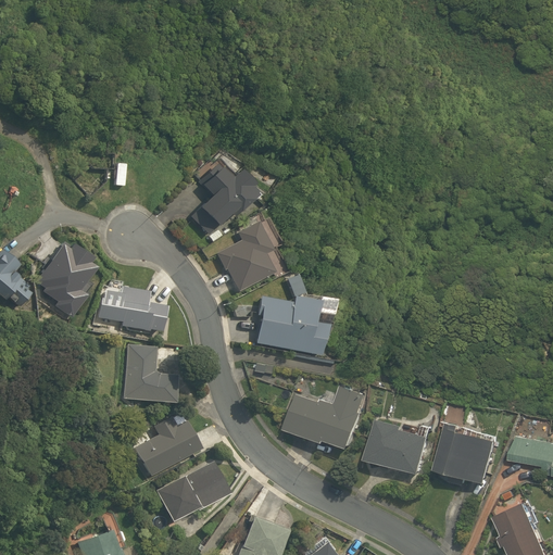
[(200,207),(191,216),(193,218),(209,235),(217,226),(230,213),(234,216),(256,196),(249,187),(252,184),(238,169),(230,177),(221,167),(217,164),(201,179),(200,181),(203,185),(213,194),(200,207)]
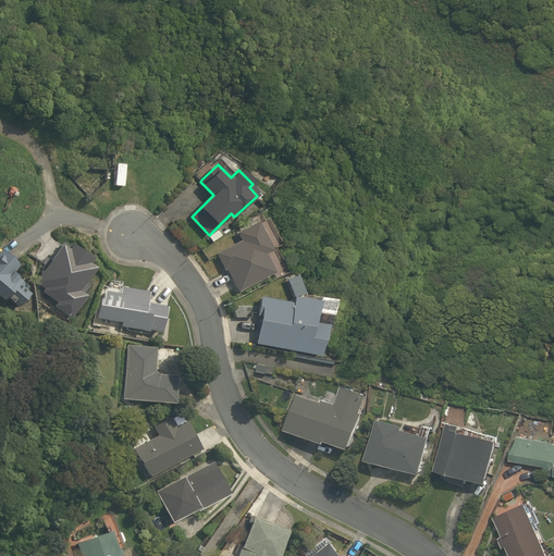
[(243,241),(218,252),(219,256),(226,270),(229,269),(239,292),(278,272),(268,254),(275,250),(261,221),(239,232),(243,241)]
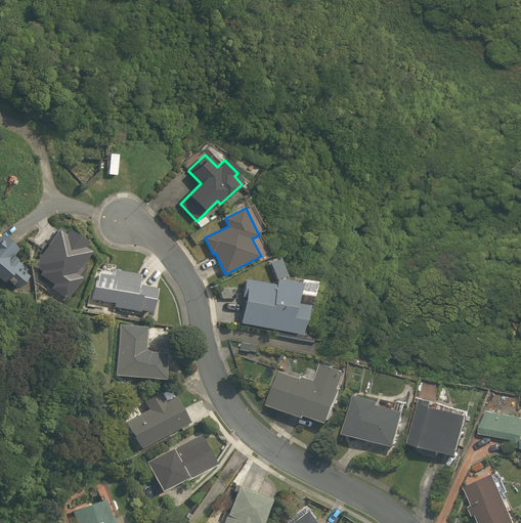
[(66,235),(58,230),(45,249),(35,265),(43,271),(41,274),(55,284),(53,289),(69,299),(83,277),(77,273),(91,252),(84,248),(88,243),(69,230),(66,235)]
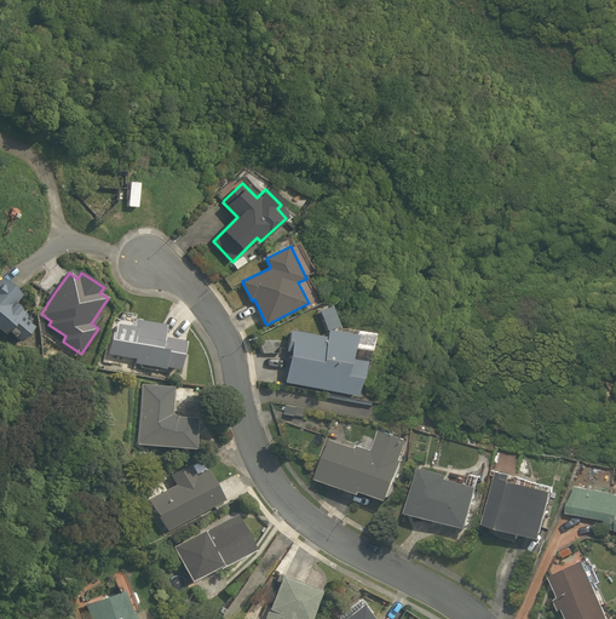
[(0,330),(6,334),(9,332),(23,342),(35,326),(30,322),(33,319),(15,304),(22,296),(0,279),(0,278),(0,330)]
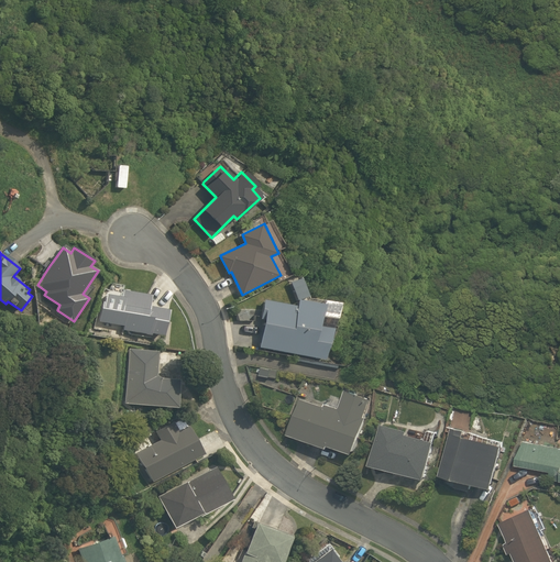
[(106,301),(105,301),(100,321),(124,326),(123,330),(152,335),(152,333),(163,335),(168,310),(149,307),(151,295),(124,289),(123,297),(108,294),(106,301)]
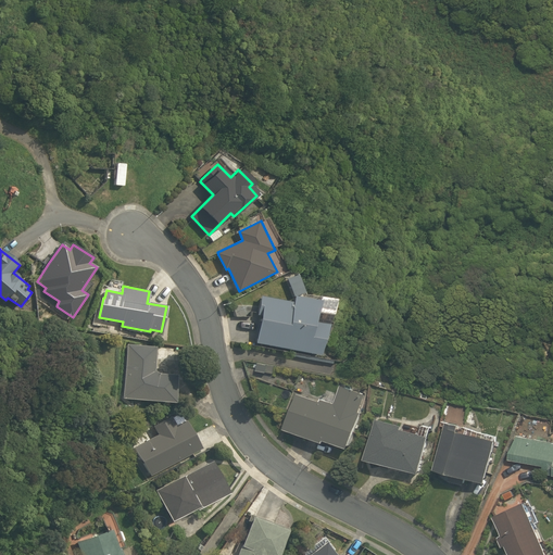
[(315,322),(319,301),(296,297),(294,302),(262,295),(259,315),(262,315),(256,343),(322,355),(328,325),(315,322)]
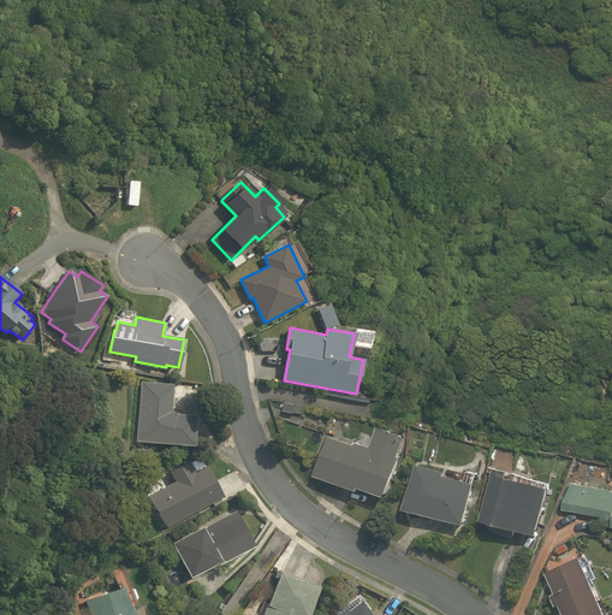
[(142,380),(137,441),(191,445),(195,414),(176,413),(171,409),(172,383),(142,380)]
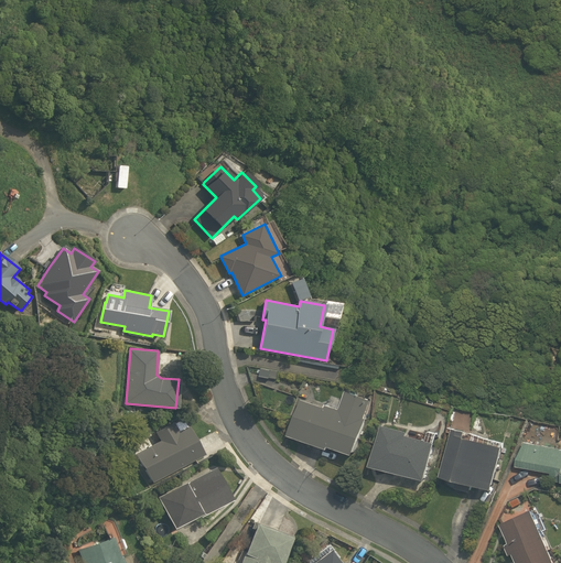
[(281,371),(266,368),(265,377),(274,378),(274,377),(280,378),(281,371)]
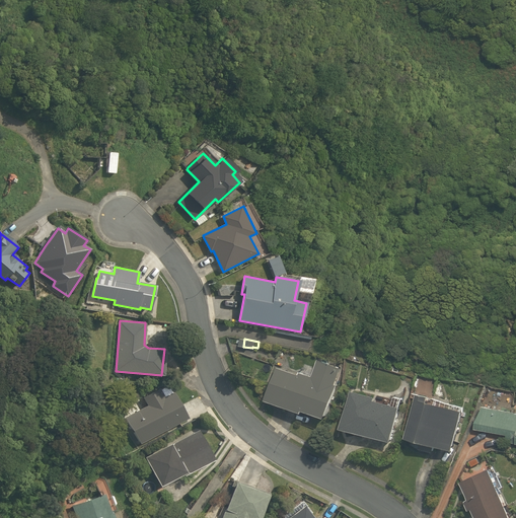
[(308,411),(330,419),(342,385),(340,384),(346,369),(322,361),(316,377),(304,372),(303,375),(282,367),(270,400),(307,414),(308,411)]
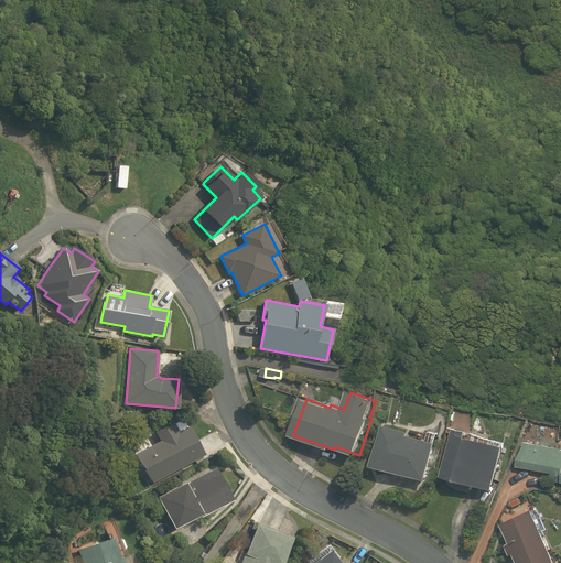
[(137,453),(153,483),(204,455),(184,418),(157,433),(161,440),(137,453)]
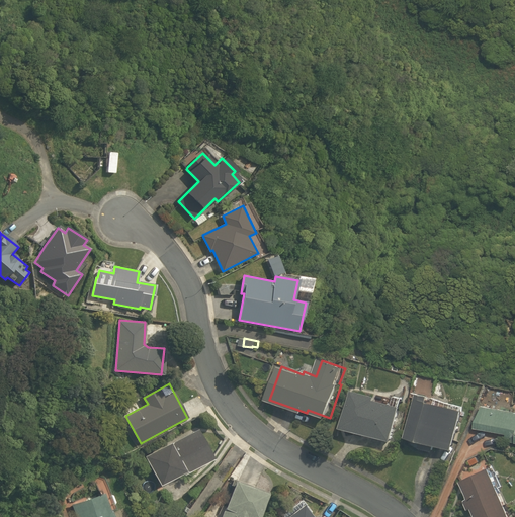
[(345,428),(395,441),(404,407),(377,401),(378,398),(355,392),(345,428)]
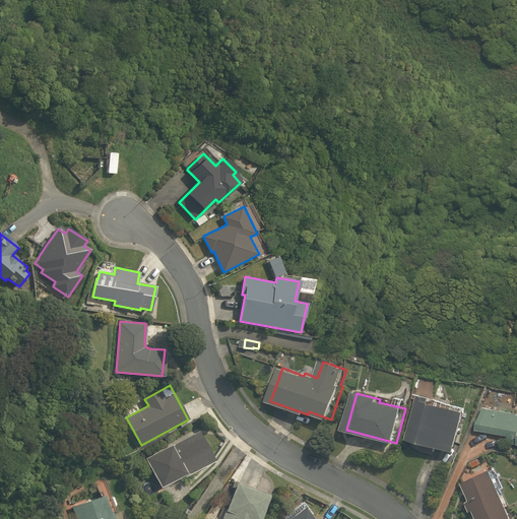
[(419,395),(408,439),(425,443),(423,449),(437,453),(439,446),(458,451),(468,411),(429,401),(431,397),(419,395)]
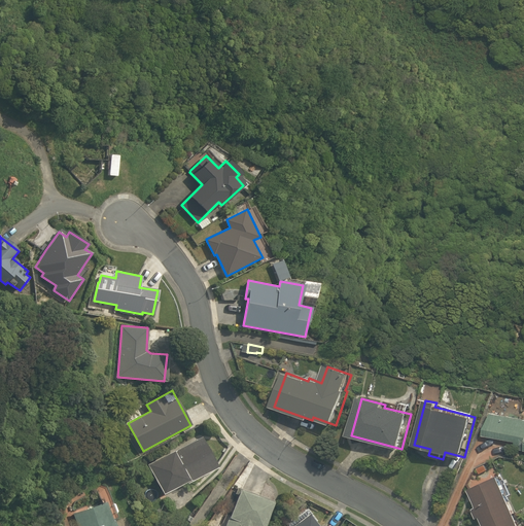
[(518,449),(523,450),(523,418),(493,413),(490,413),(486,436),(519,442),(518,449)]
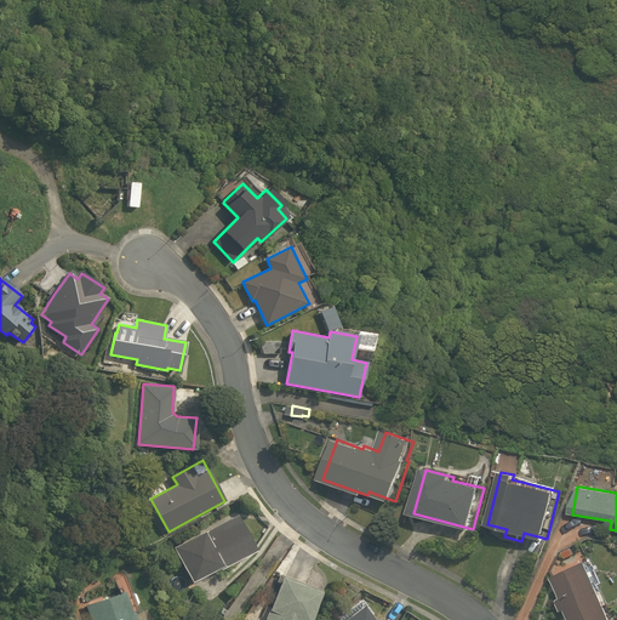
[(175,547),(193,584),(257,551),(239,515),(175,547)]
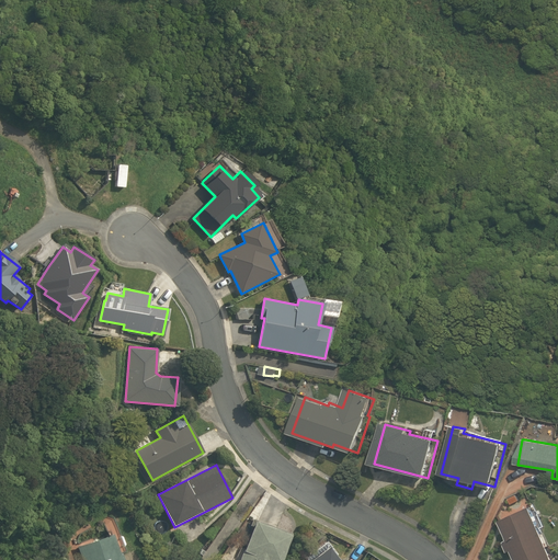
[(514,504),(523,501),(520,494),(511,499),(514,504)]
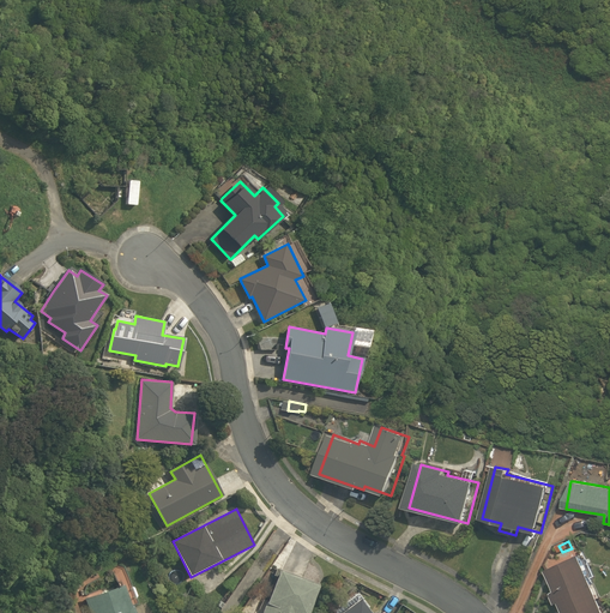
[(565,602),(568,612),(608,612),(583,557),(549,572),(559,592),(555,594),(560,605),(565,602)]
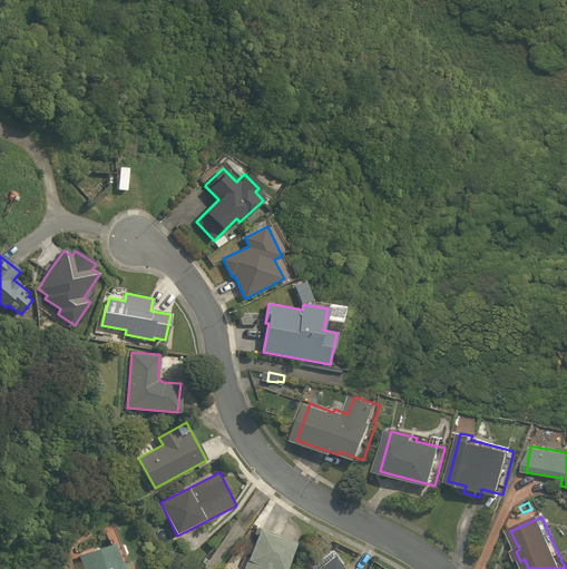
[(248,559),(244,568),(285,568),(296,542),(290,540),(291,537),(257,525),(255,532),(258,535),(248,560),(248,559)]
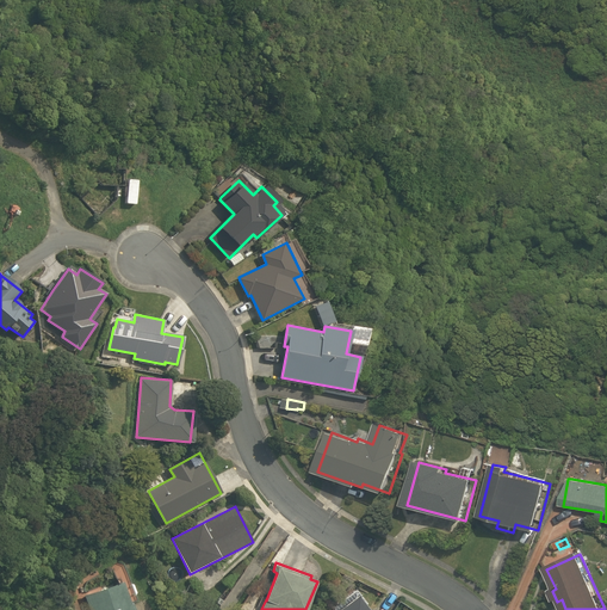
[(86,595),(91,609),(137,609),(122,564),(113,567),(119,583),(86,595)]
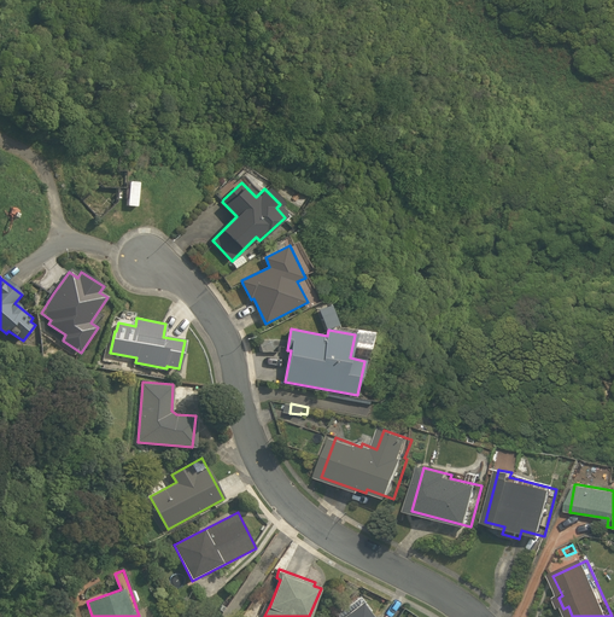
[(374,616),(363,601),(340,616),(374,616)]
